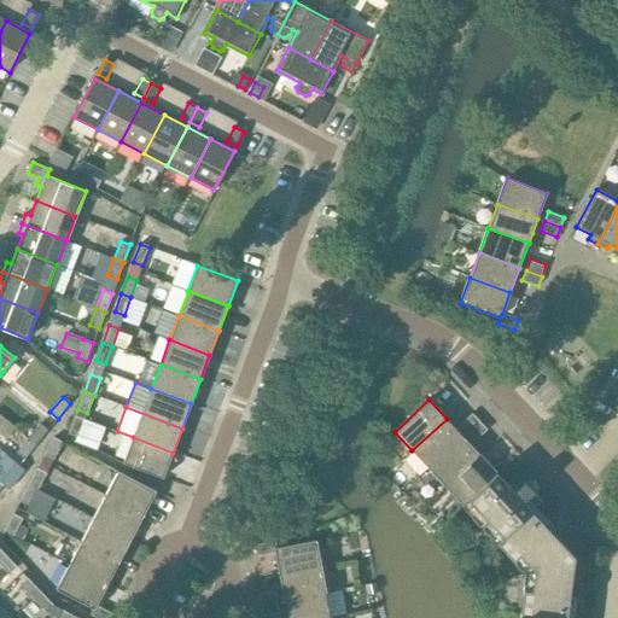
[(467,433),(479,421),(472,414),(460,425),(467,433)]
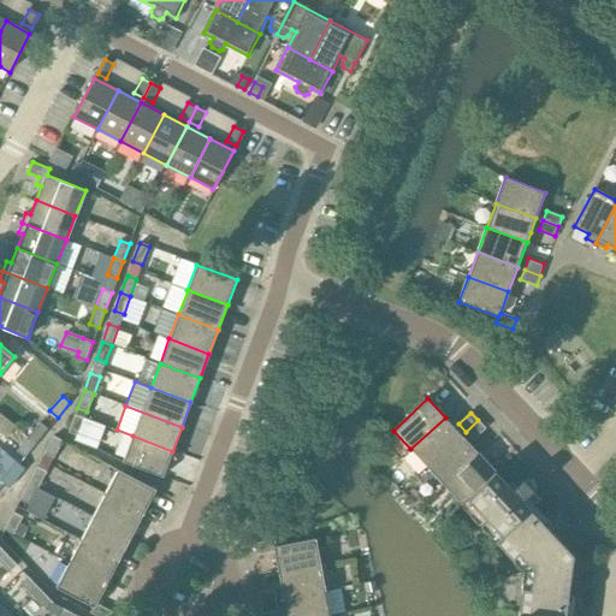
[(75,414),(69,432),(77,436),(81,427),(98,434),(101,425),(84,418),(75,414)]
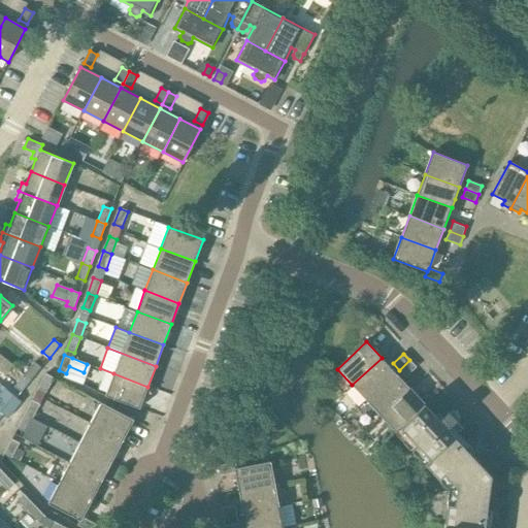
[(396,373),(382,358),(352,385),(366,400),(396,373)]
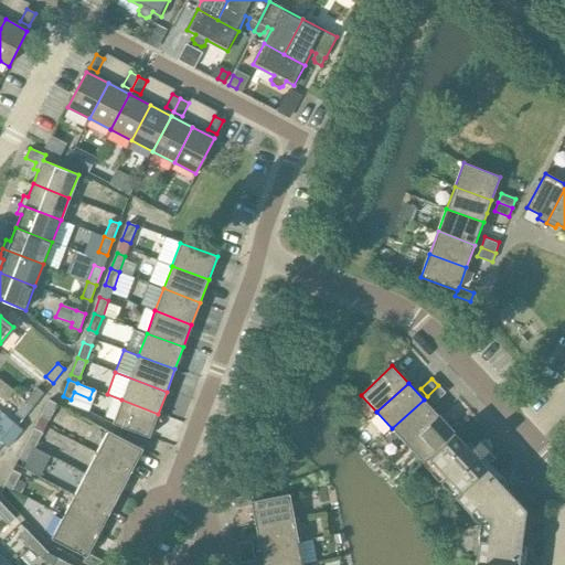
[(438,385),(427,396),(435,404),(446,393),(438,385)]
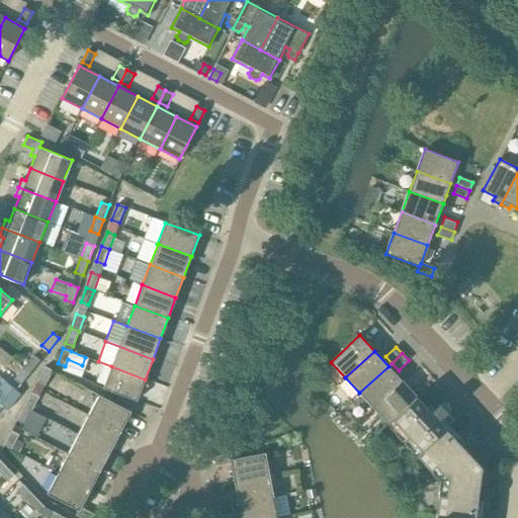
[(23,367),(30,372),(40,361),(33,355),(23,367)]
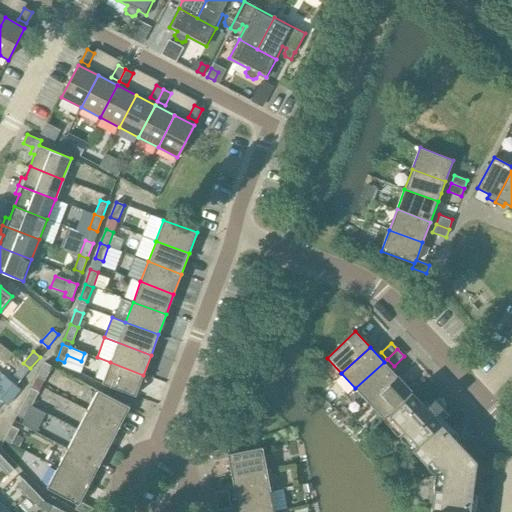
[(52,366),(44,362),(37,377),(44,381),(52,366)]
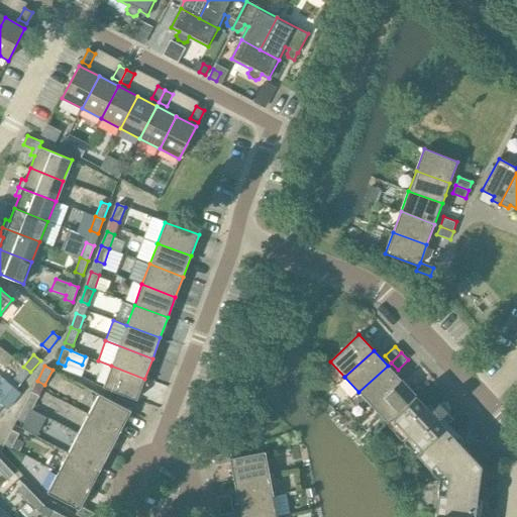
[(144,379),(111,366),(103,388),(136,400),(144,379)]
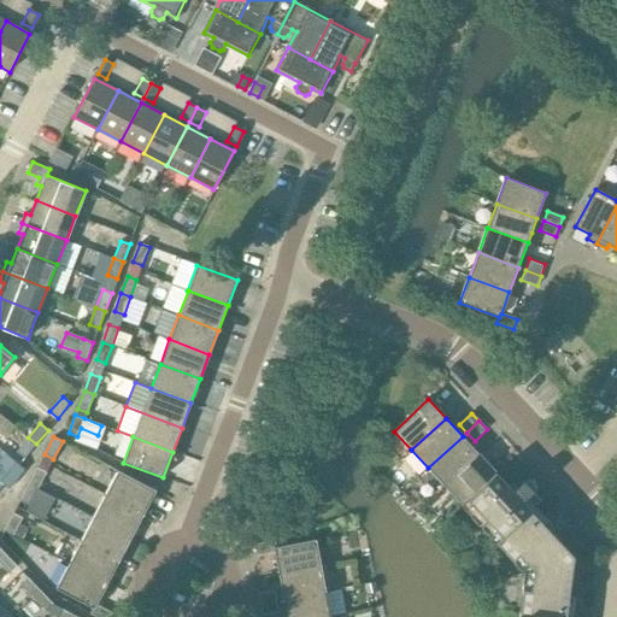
[(445,486),(480,454),(463,436),(428,468),(445,486)]
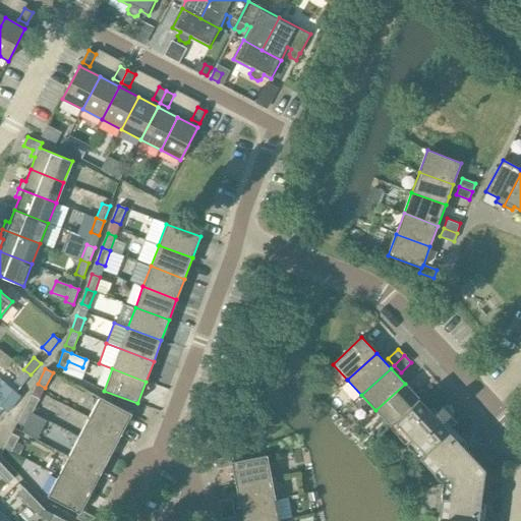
[(31,374),(23,369),(14,382),(20,387),(31,374)]
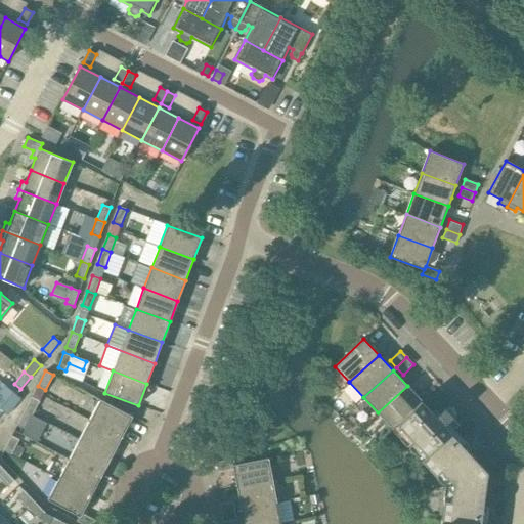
[(4,385),(0,390),(0,408),(7,415),(22,398),(4,385)]
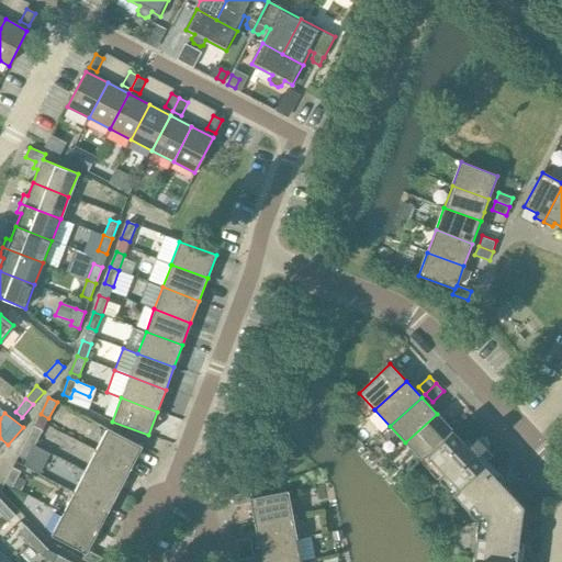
[(452,430),(437,414),(405,442),(420,460),(452,430)]
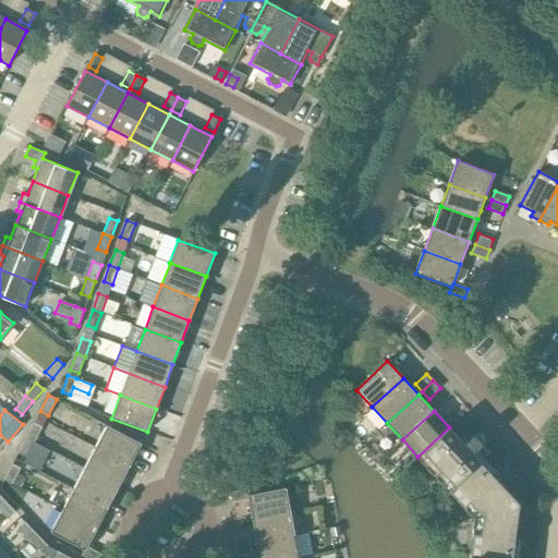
[(26,438),(34,443),(41,427),(34,423),(26,438)]
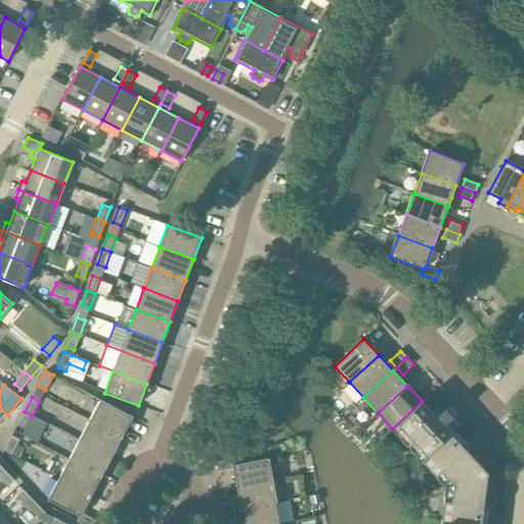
[(132,417),(127,413),(100,399),(89,421),(122,437),(132,417)]
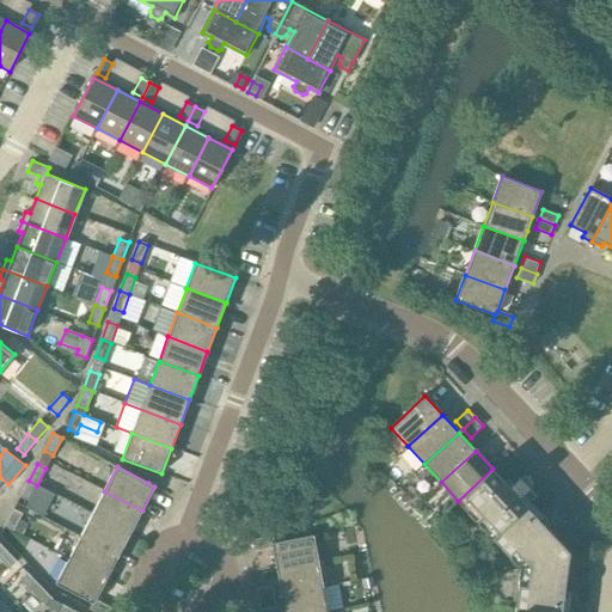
[(520,568),(514,611),(561,611),(569,551),(526,506),(537,496),(528,488),(530,485),(531,484),(532,482),(532,481),(531,479),(531,478),(530,477),(530,476),(528,475),(526,475),(525,475),(524,475),(522,475),(520,476),(509,487),(493,469),(458,501),(520,568)]
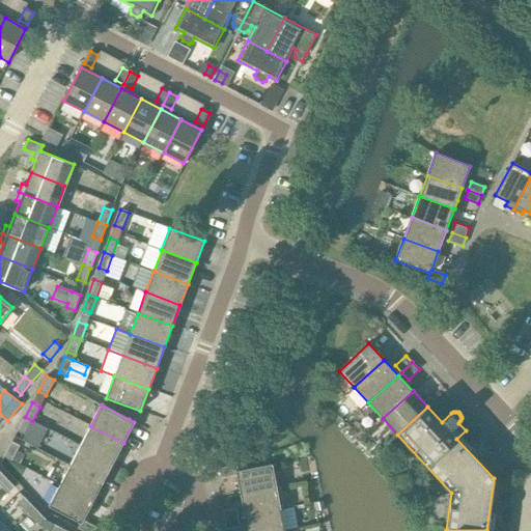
[(32,421),(25,417),(18,430),(25,435),(32,421)]
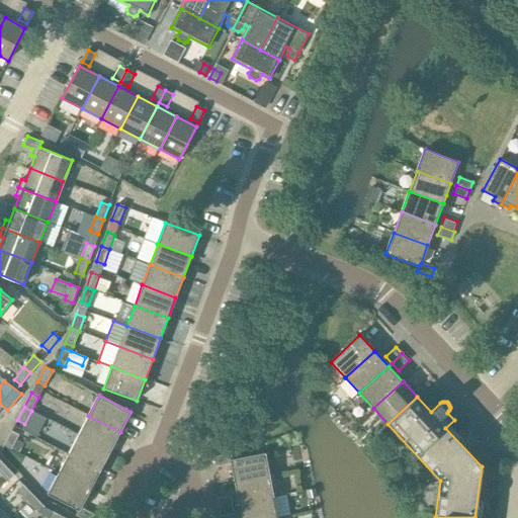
[(110,451),(120,432),(88,416),(78,435),(110,451)]
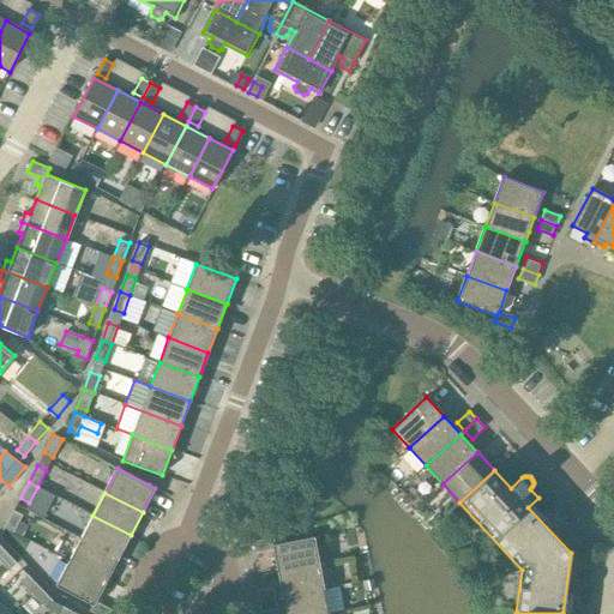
[(55,497),(49,509),(64,516),(70,503),(55,497)]
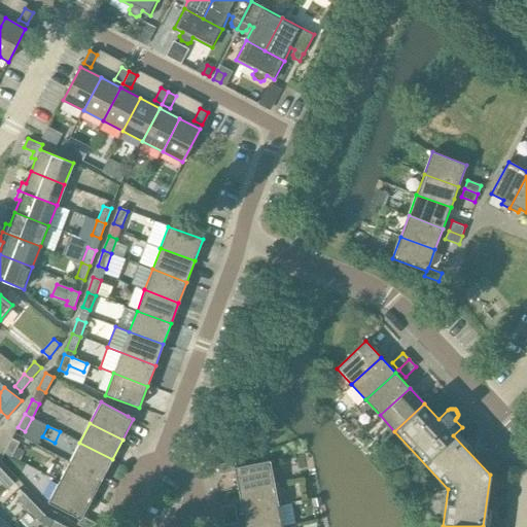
[(20,442),(11,438),(4,453),(11,457),(12,456),(16,447),(20,442)]
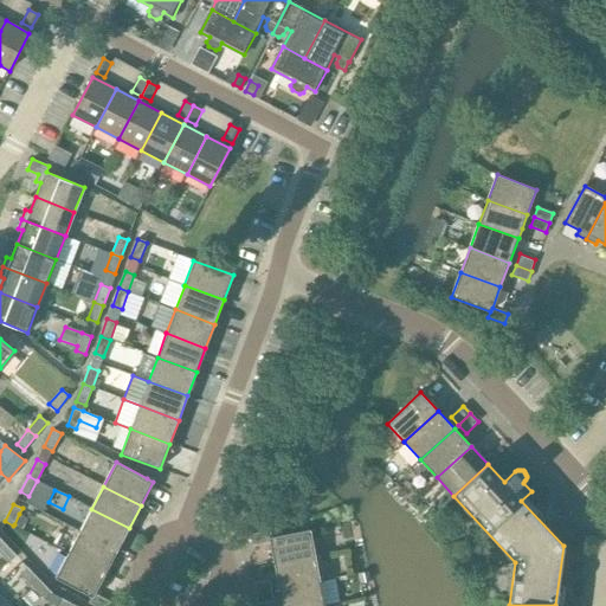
[(117,550),(129,528),(91,509),(79,532),(117,550)]
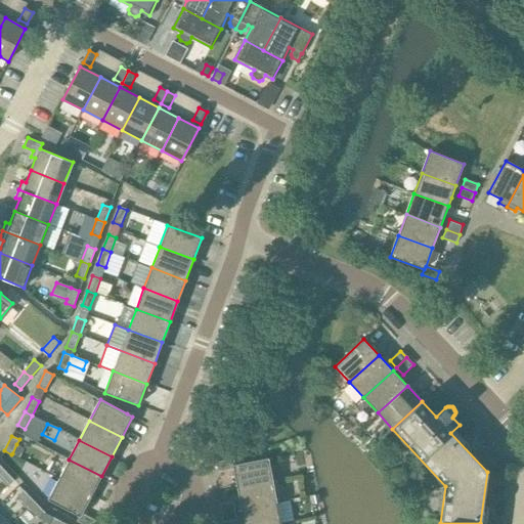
[(16,444),(12,453),(19,457),(25,448),(16,444)]
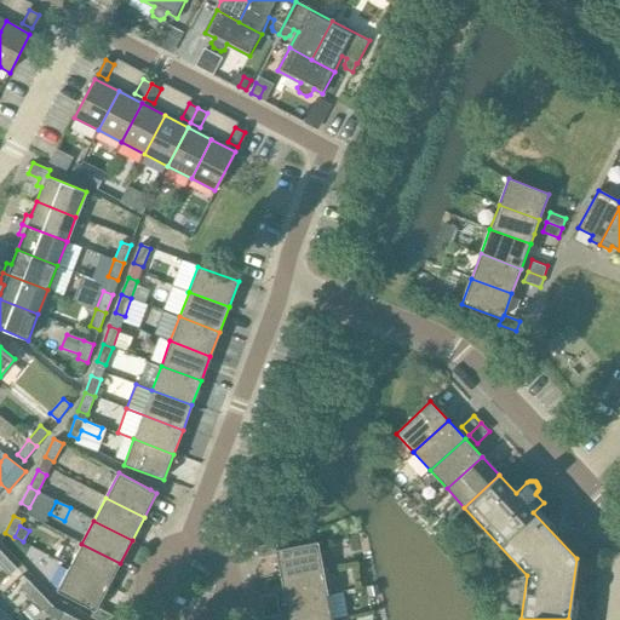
[(322,569),(317,541),(276,550),(275,543),(257,546),(259,557),(276,555),(280,577),(322,569)]
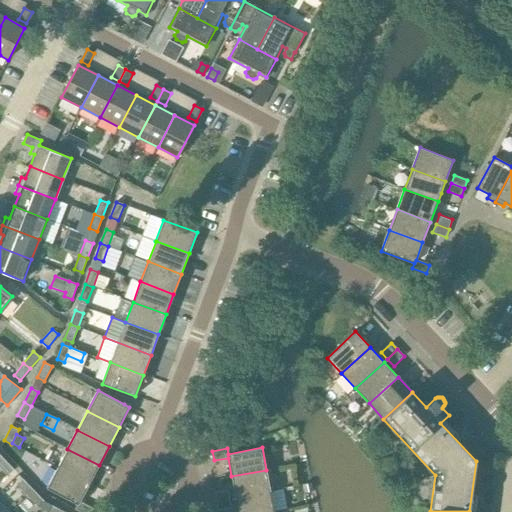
[(89,484),(99,465),(67,449),(57,468),(89,484)]
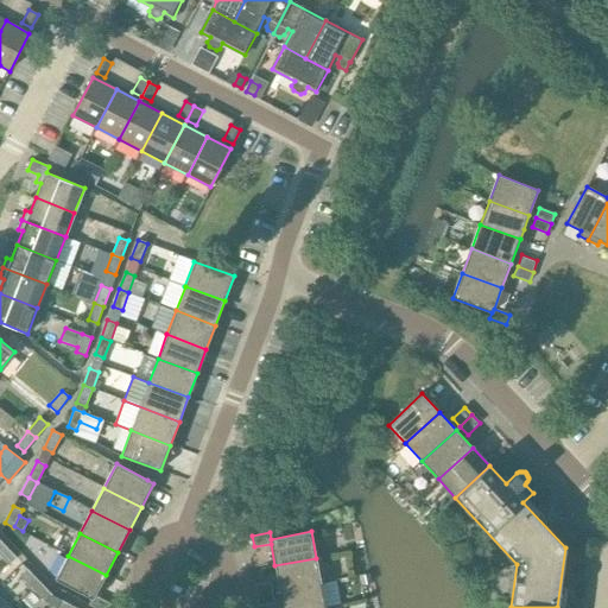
[(4,544),(0,548),(0,555),(10,564),(17,558),(4,544)]
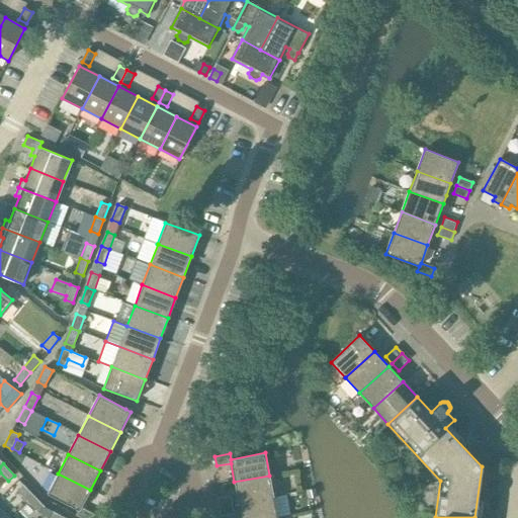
[(90,490),(58,473),(48,494),(78,510),(76,515),(81,517),(91,517),(93,514),(81,507),(90,490)]
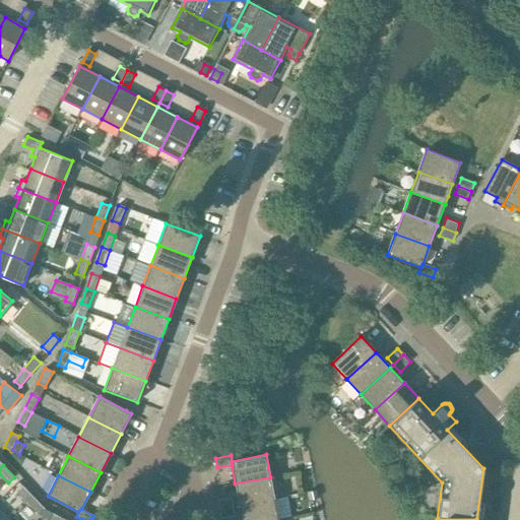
[(274,499),(270,477),(235,483),(240,505),(274,499)]
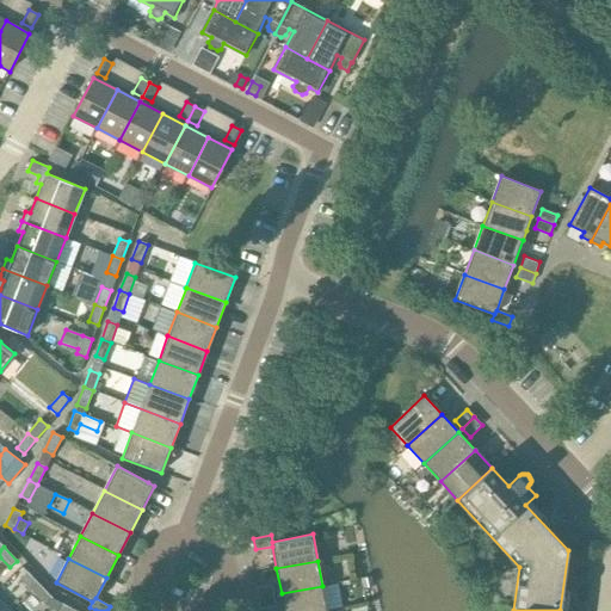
[(32,592),(39,585),(28,572),(20,579),(32,592)]
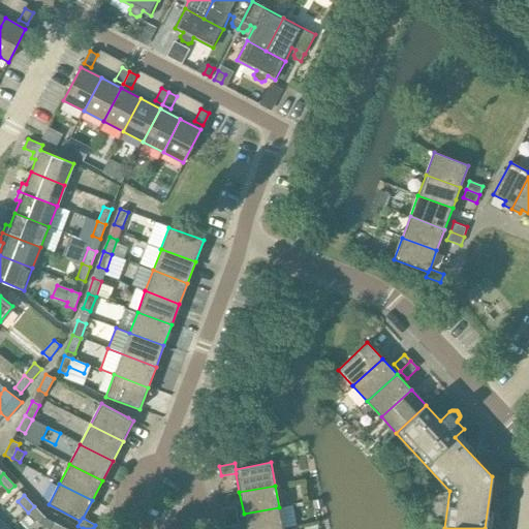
[(34,506),(28,512),(39,524),(45,518),(34,506)]
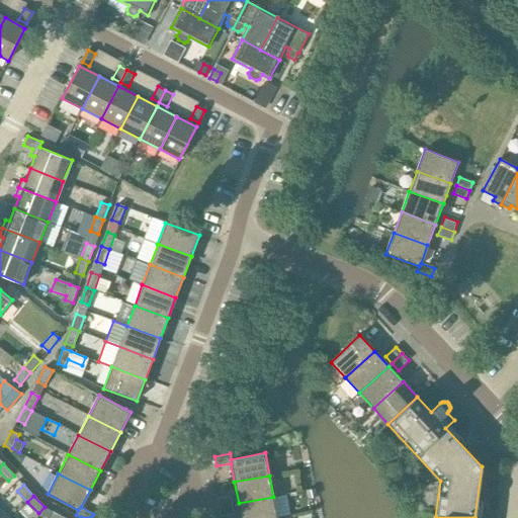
[(219,507),(233,505),(231,496),(217,499),(219,507)]
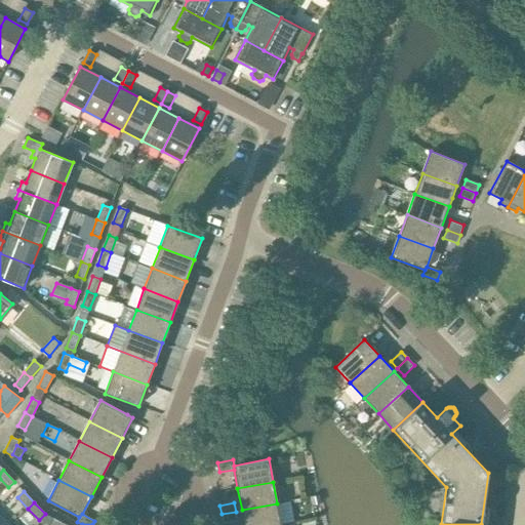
[(242,510),(244,524),(280,524),(281,524),(277,503),(242,510)]
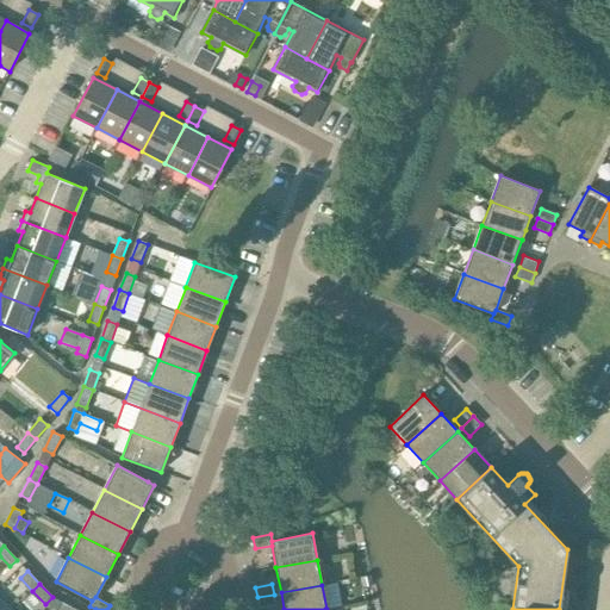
[(274,595),(257,597),(260,608),(275,605),(274,595)]
